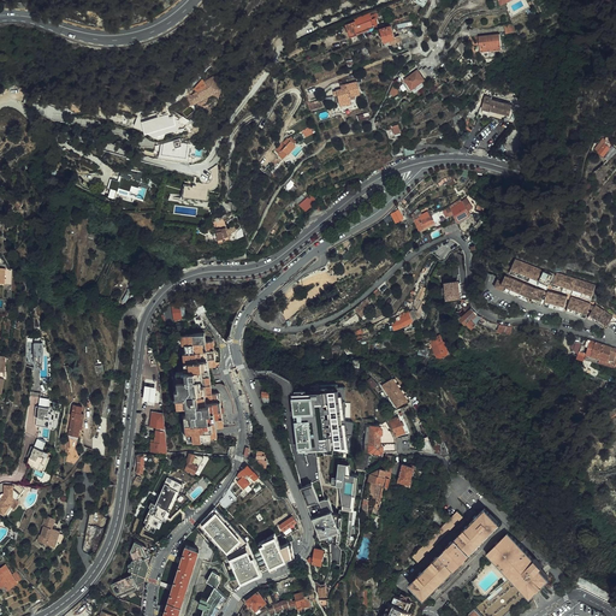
[(349,19),(350,23),(351,22),(368,17),(368,15),(369,15),(368,12),(351,18),(349,19)]
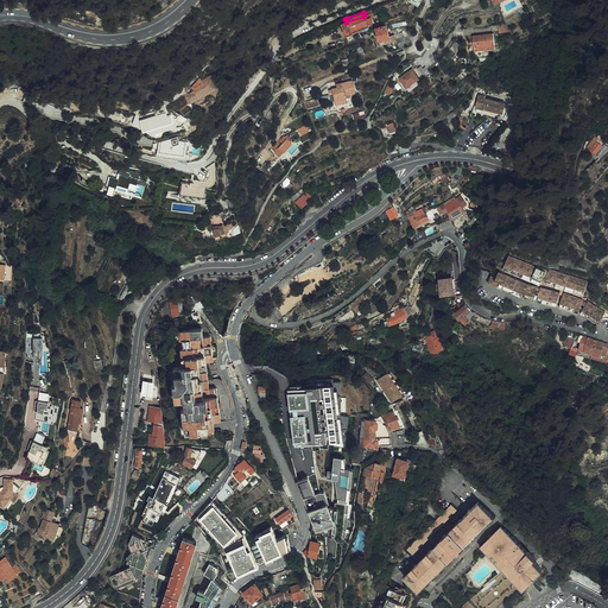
[(348,27),(348,30),(352,27),(355,27),(358,26),(365,24),(369,21),(367,13),(365,14),(363,14),(363,17),(347,21),(346,23),(348,27)]
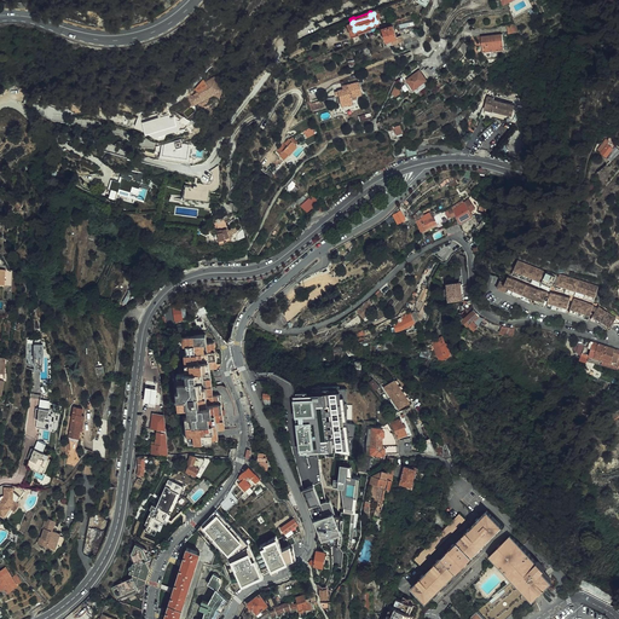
[(379,27),(379,29),(382,38),(393,34),(392,28),(389,22),(388,19),(386,21),(377,23),(377,25),(379,27)]
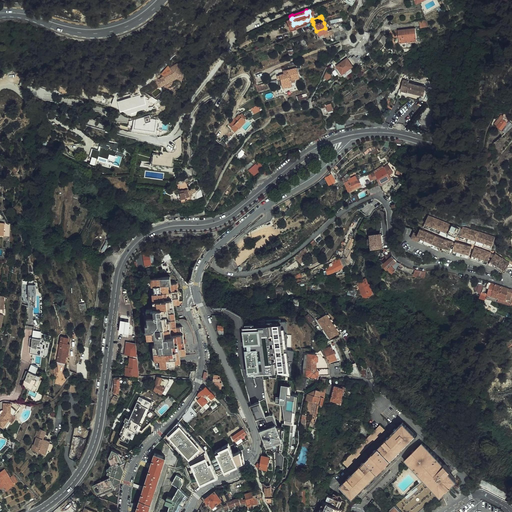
[(396,27),(396,33),(399,32),(400,38),(412,36),(416,35),(414,24),(407,26),(396,27)]
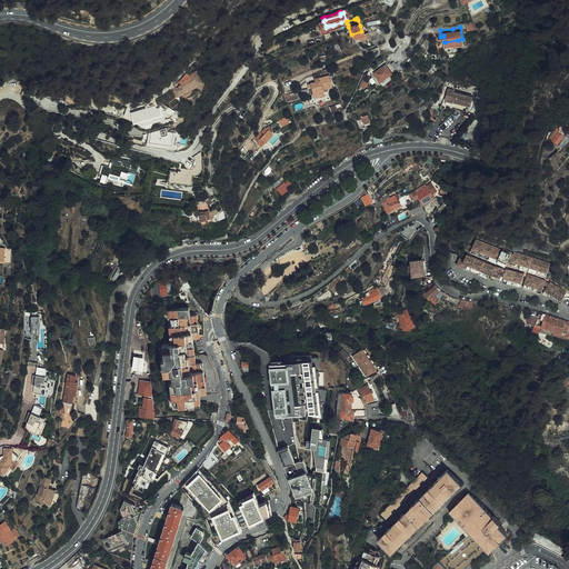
[(361,31),(351,35),(351,36),(352,37),(352,38),(353,38),(357,37),(358,37),(359,37),(359,38),(360,38),(363,37),(365,40),(369,39),(369,38),(368,35),(368,32),(367,30),(367,29),(361,31)]
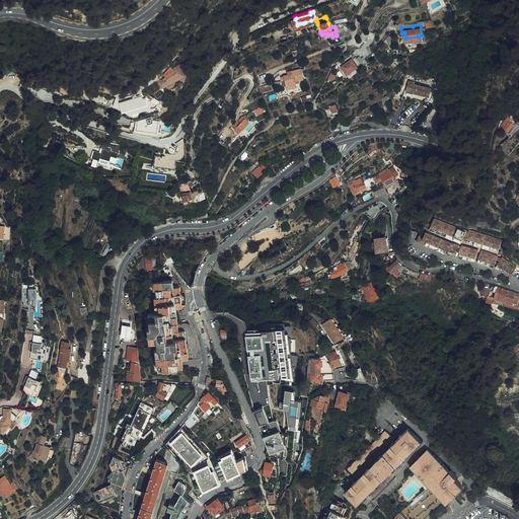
[(404,32),(401,33),(403,41),(415,39),(422,38),(422,35),(418,36),(405,39),(404,32)]
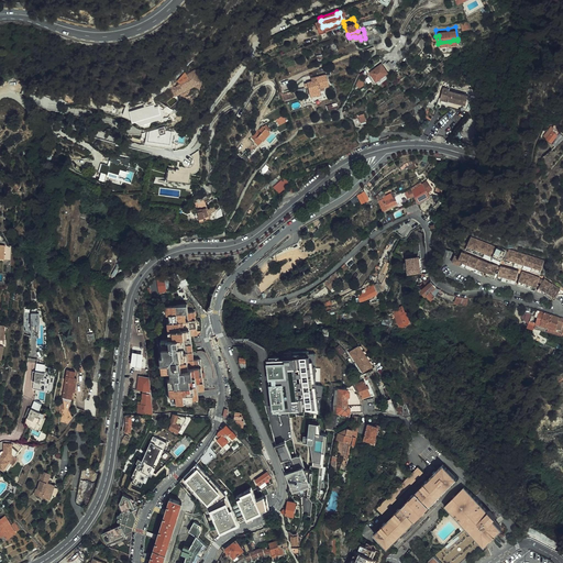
[(372,76),(375,79),(386,72),(379,63),(371,69),(368,70),(372,76)]
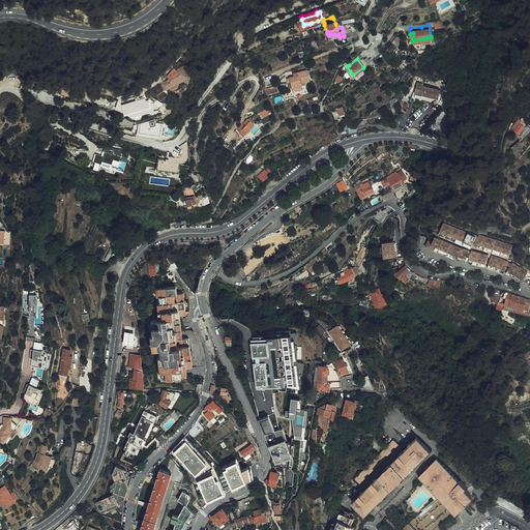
[(180,71),(176,63),(174,64),(175,67),(164,75),(163,75),(162,80),(168,82),(172,80),(173,76),(178,72),(179,72),(180,71)]
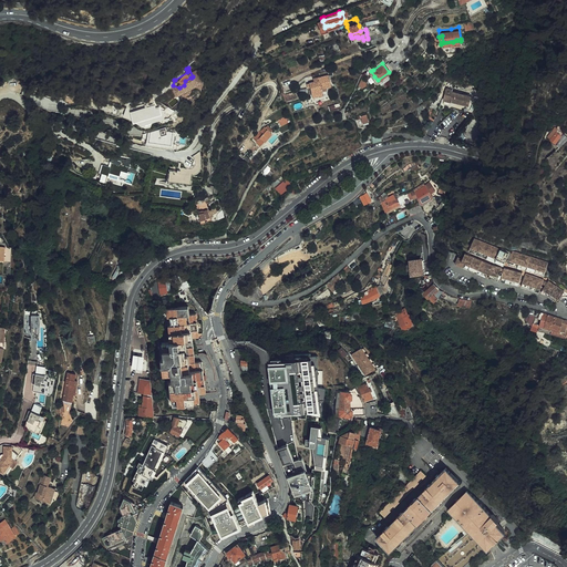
[(307,82),(310,93),(321,90),(320,86),(329,83),(326,72),(317,75),(317,79),(307,82)]
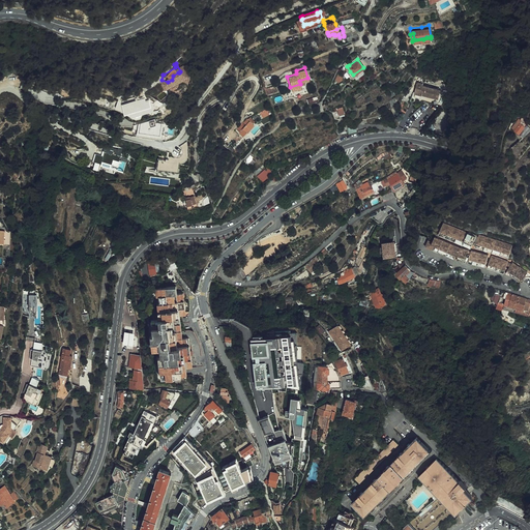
[(412,79),(411,89),(412,89),(412,90),(419,91),(418,92),(429,94),(436,95),(437,91),(438,87),(436,87),(429,85),(420,84),(421,80),(421,79),(415,78),(414,80),(412,79)]
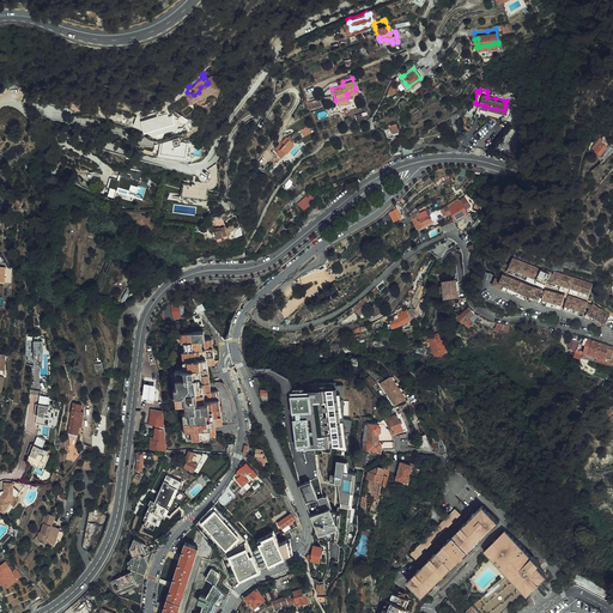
[(144,120),(143,120),(147,122),(146,125),(152,127),(156,126),(158,121),(165,119),(170,121),(174,120),(176,115),(167,110),(165,107),(147,113),(144,120)]
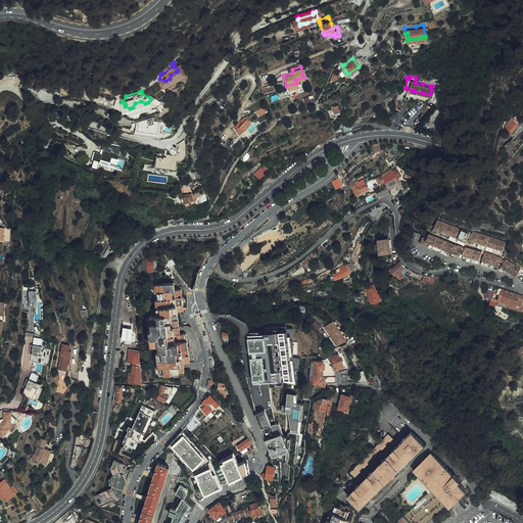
[(259,115),(267,112),(265,107),(257,110),(259,115)]
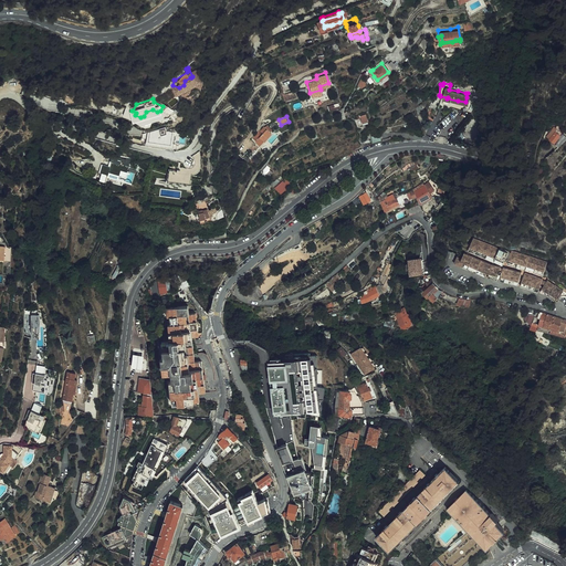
[(257,127),(250,136),(252,138),(258,143),(261,139),(268,130),(264,127),(261,125),(258,128),(257,127)]
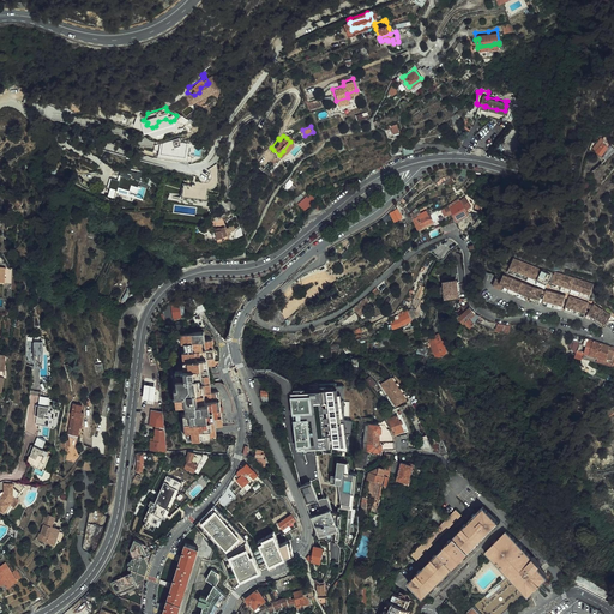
[(407,138),(398,140),(401,150),(409,148),(407,138)]
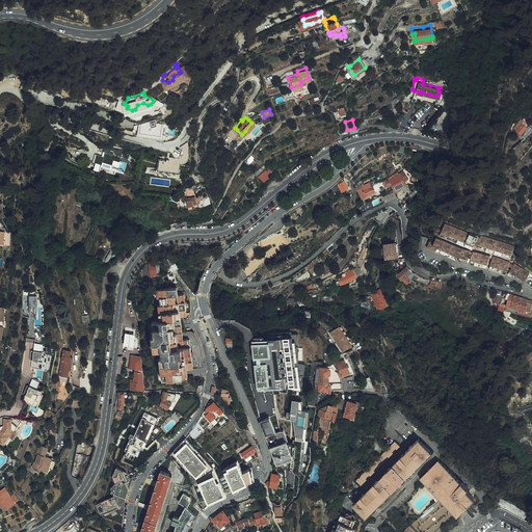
[(133,135),(163,139),(165,124),(156,122),(156,124),(136,121),(133,135)]
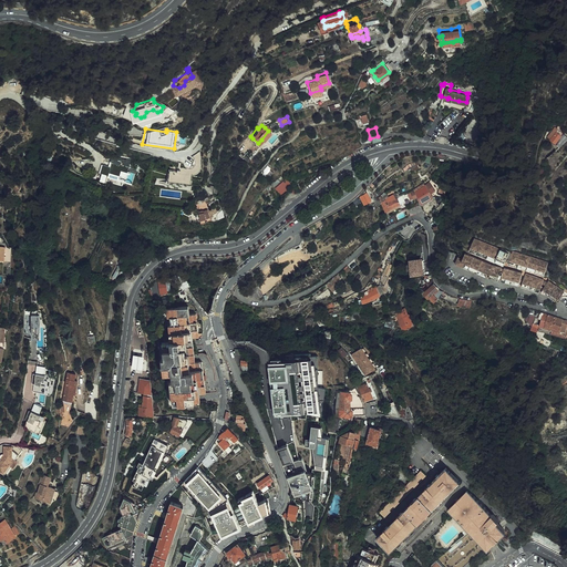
[(557,133),(549,140),(554,144),(562,136),(558,133),(560,132),(558,130),(556,132),(557,133)]
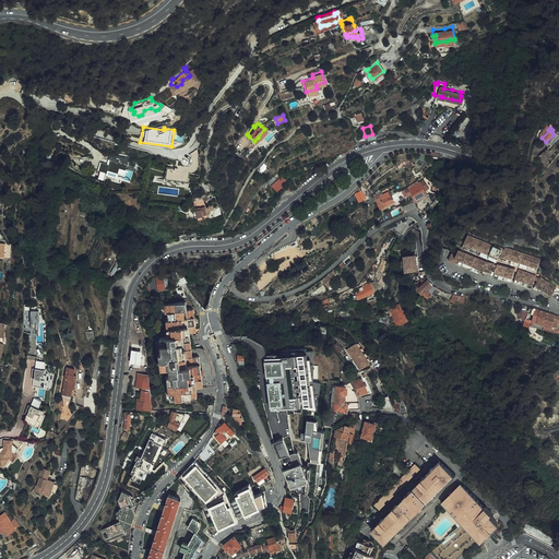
[(100,156),(98,164),(106,166),(105,168),(116,171),(118,163),(125,164),(127,158),(120,156),(119,157),(109,154),(108,159),(100,156)]
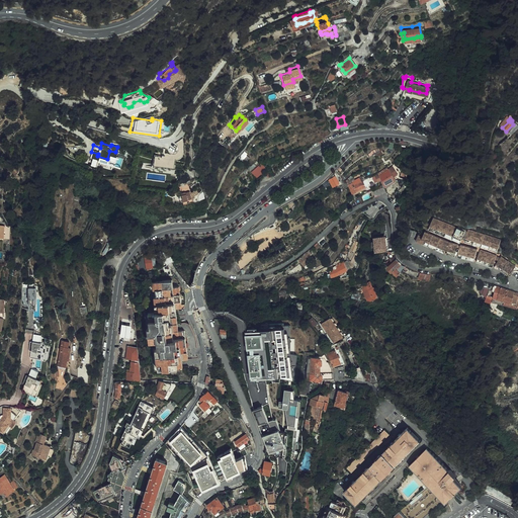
[(393,162),(386,167),(384,168),(376,172),(379,177),(381,183),(382,184),(383,186),(384,190),(390,192),(390,193),(393,190),(398,186),(399,184),(402,180),(402,175),(401,175),(398,173),(398,172),(400,167),(400,166),(393,162)]
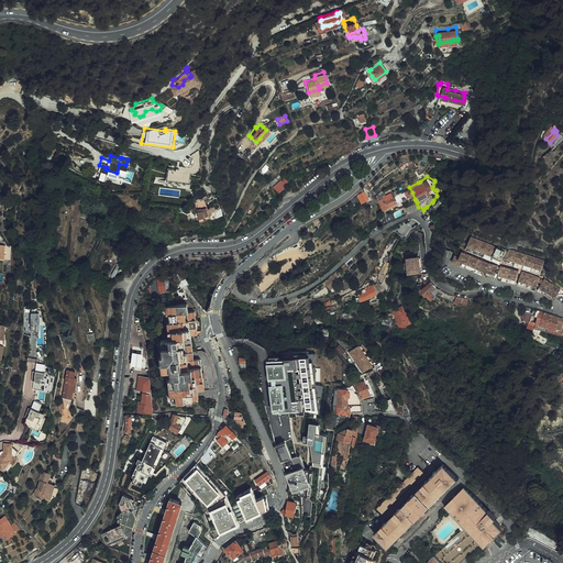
[(164,177),(159,179),(159,184),(163,184),(162,187),(165,188),(168,191),(175,192),(179,189),(183,190),(187,187),(184,183),(183,180),(180,179),(164,177)]
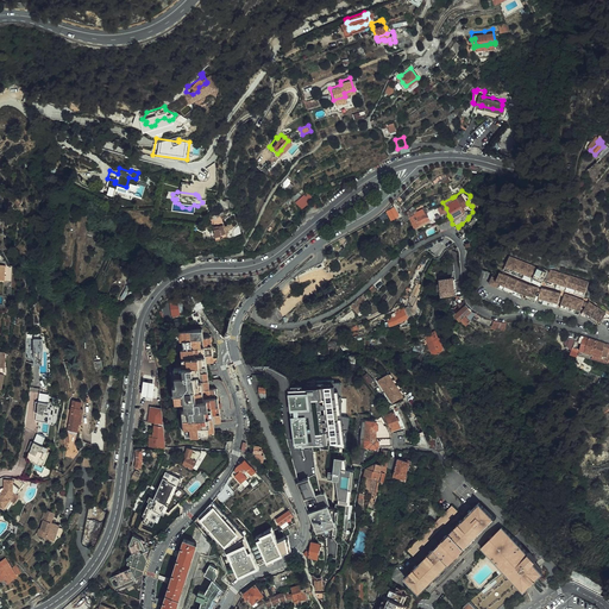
[(308,201),(309,202),(312,205),(319,199),(315,195),(308,201)]
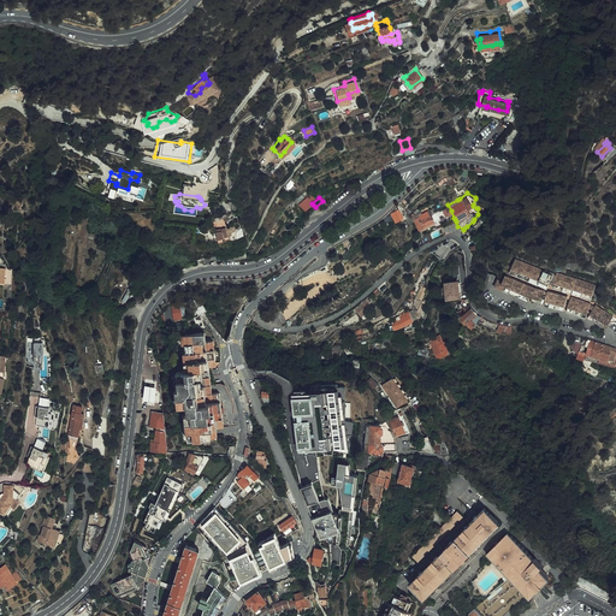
[(448,205),(446,201),(438,206),(440,208),(443,214),(446,213),(451,211),(448,205)]
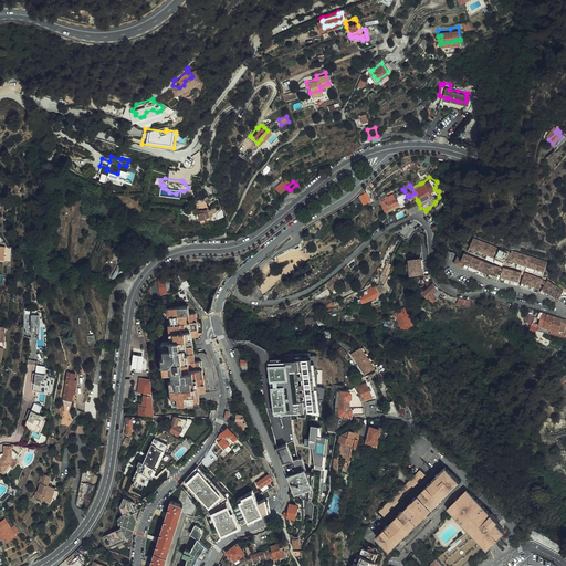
[(364,203),(373,199),(367,190),(359,195),(364,203)]
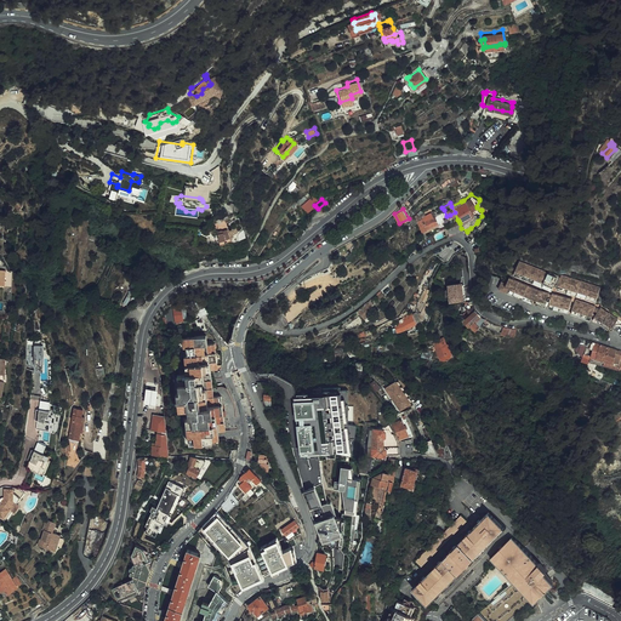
[(420,217),(415,220),(420,228),(426,224),(434,220),(432,214),(431,215),(429,214),(420,218),(420,217)]
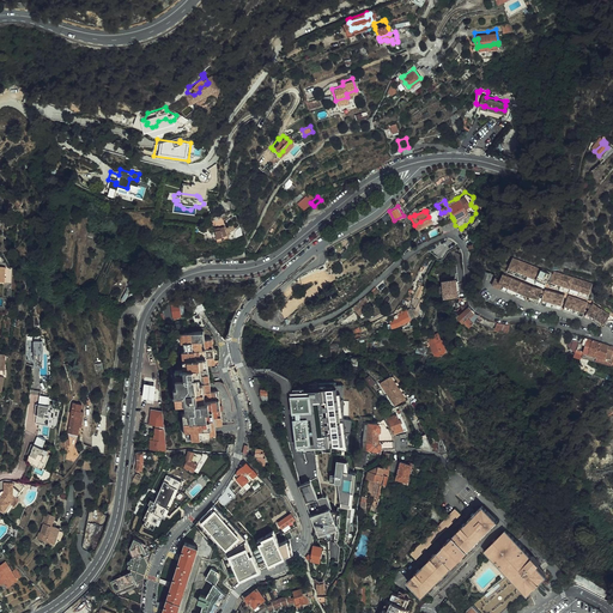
[(444,220),(447,228),(450,226),(454,225),(455,225),(454,220),(453,218),(444,220)]
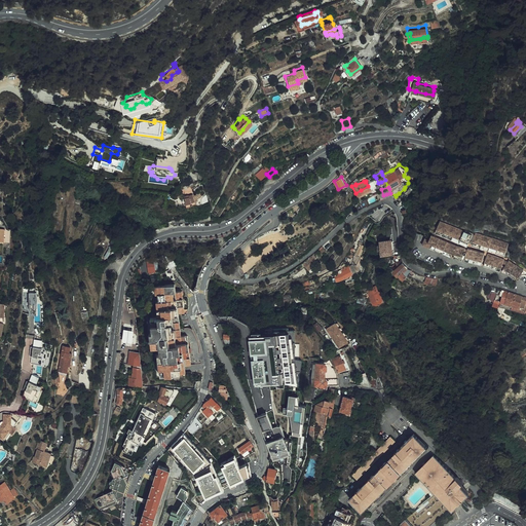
[(405,189),(405,187),(404,189),(399,193),(396,196),(398,198),(403,194),(404,192),(405,189)]
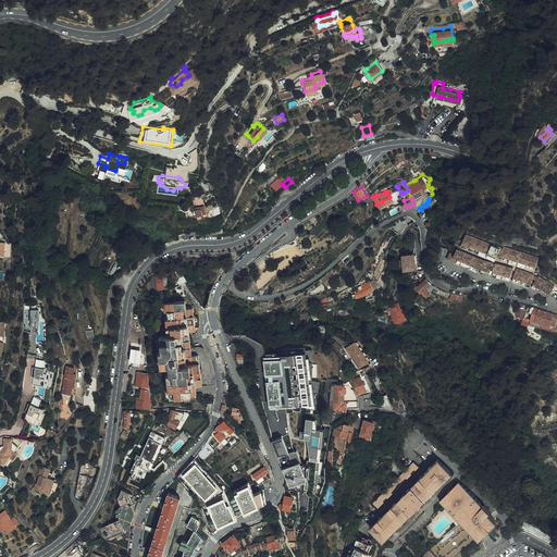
[(198,214),(203,212),(203,211),(203,210),(203,209),(201,206),(201,205),(201,203),(197,205),(197,202),(192,205),(193,208),(190,208),(192,210),(192,211),(195,213),(195,214),(198,214)]
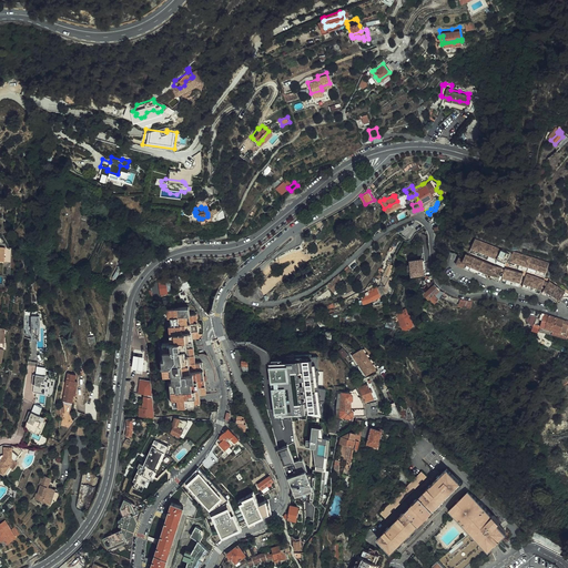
[(473,234),(468,244),(472,245),(470,247),(482,252),(482,251),(483,250),(486,251),(486,252),(485,253),(489,255),(490,253),(497,256),(496,257),(501,260),(503,257),(507,249),(479,236),(473,234)]
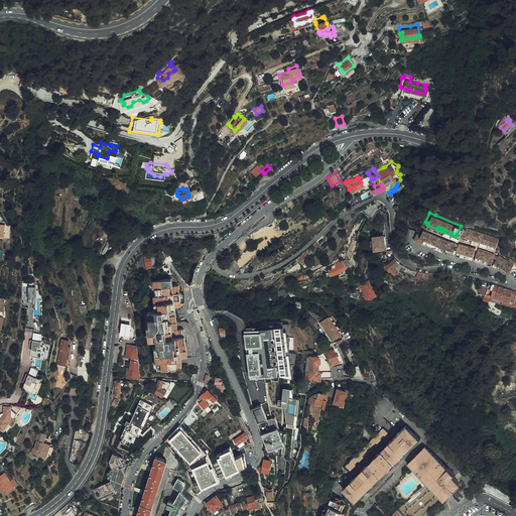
[(463,227),(461,236),(466,238),(466,236),(472,237),(472,239),(482,242),(482,240),(486,241),(485,243),(490,244),(490,243),(493,244),(494,244),(496,234),(491,233),(478,229),(469,227),(464,225),(463,227)]
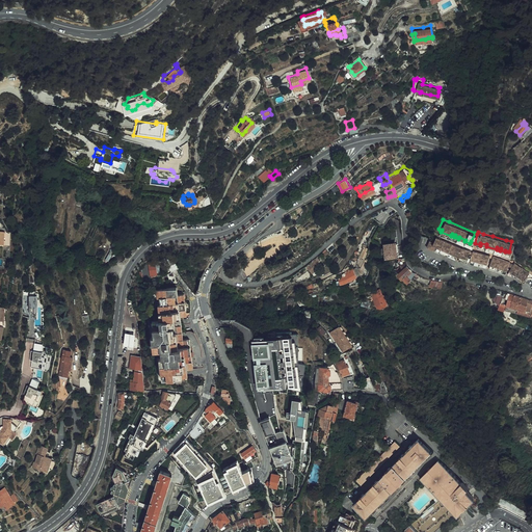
[(453,257),(454,253),(456,249),(458,244),(451,241),(434,234),(431,239),(427,237),(424,243),(441,250),(453,257)]
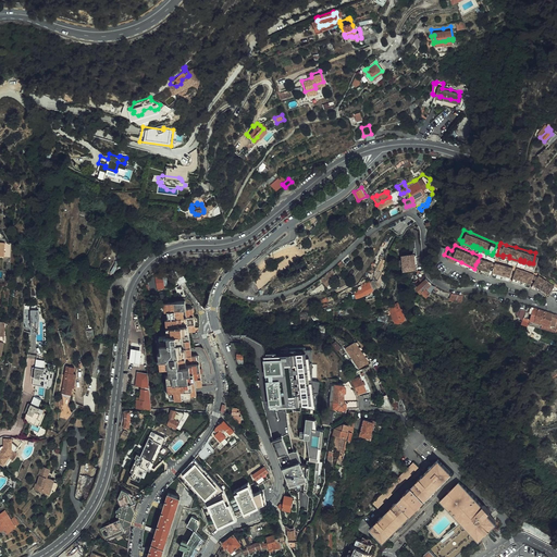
[(404,251),(400,255),(401,264),(405,267),(410,265),(413,262),(412,254),(409,250),(404,251)]
